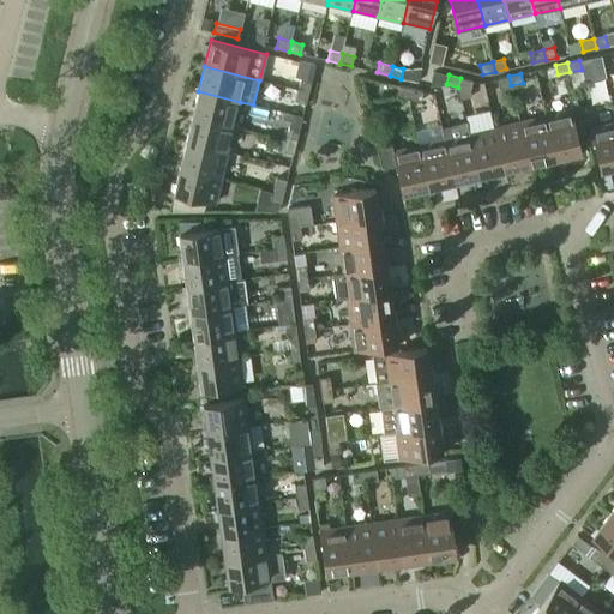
[(511,85),(509,76),(497,79),(499,89),(511,85)]
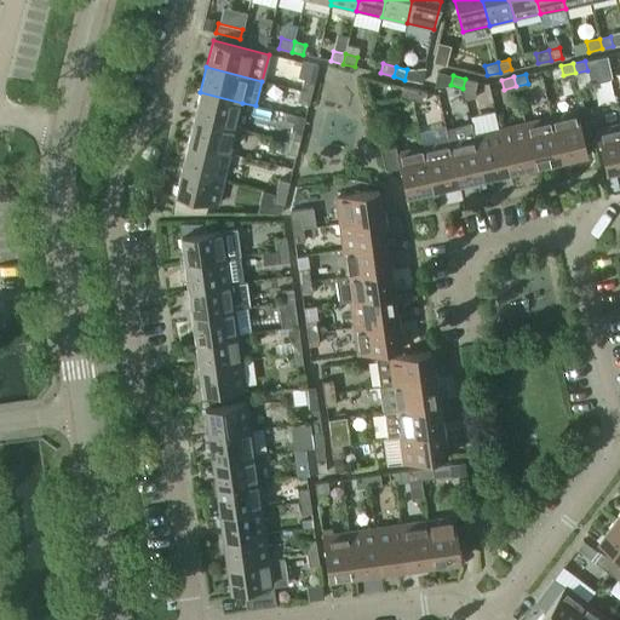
[(311,92),(315,80),(304,78),(302,90),(311,92)]
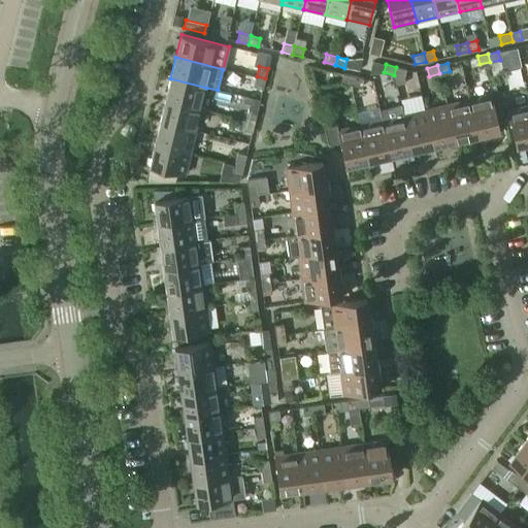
[(404,78),(406,69),(396,67),(394,75),(404,78)]
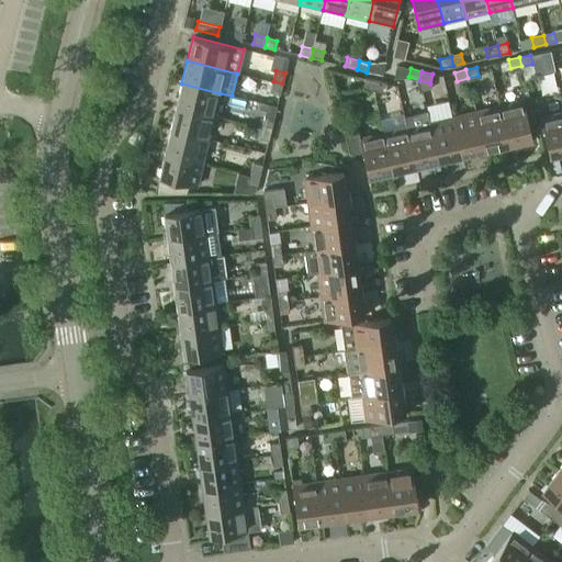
[(374,90),(377,81),(366,78),(362,87),(374,90)]
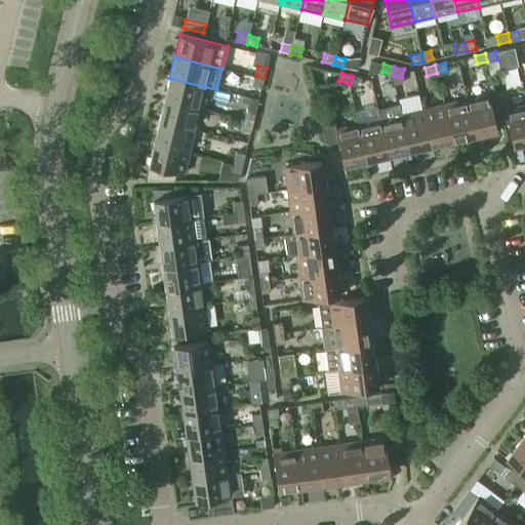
[(261,88),(264,78),(255,76),(253,86),(261,88)]
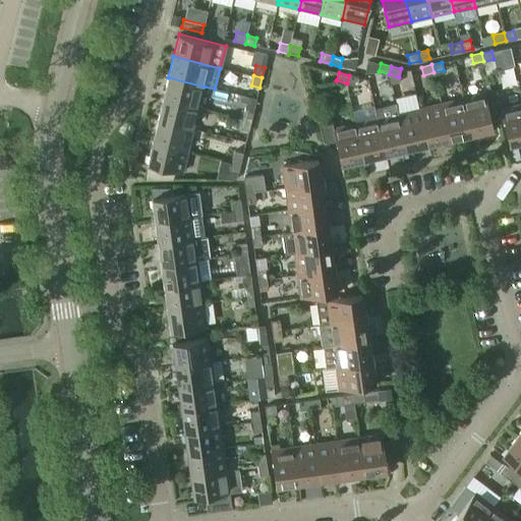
[(356,85),(359,77),(349,75),(347,83),(356,85)]
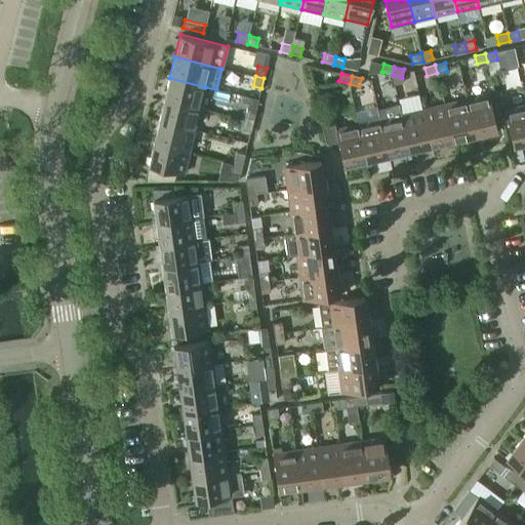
[(205,87),(169,78),(164,99),(200,109),(205,87)]
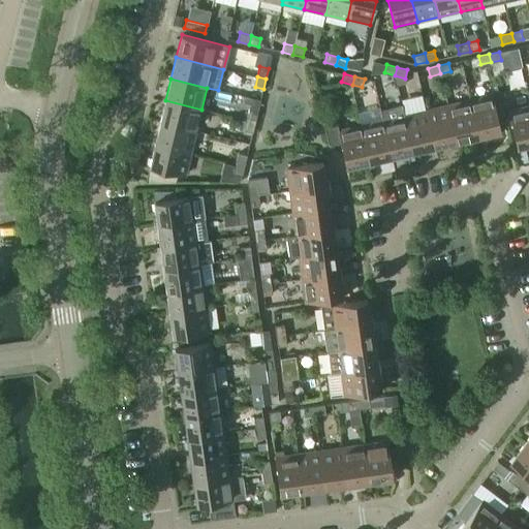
[(477,136),(501,131),(492,95),(469,100),(477,136)]
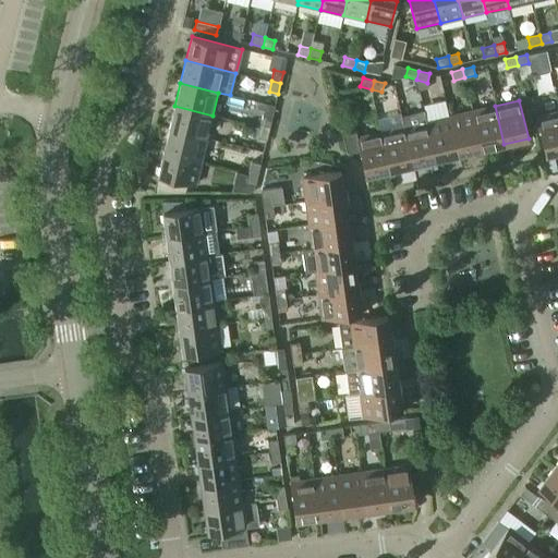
[(206,138),(213,116),(174,106),(169,129),(206,138)]
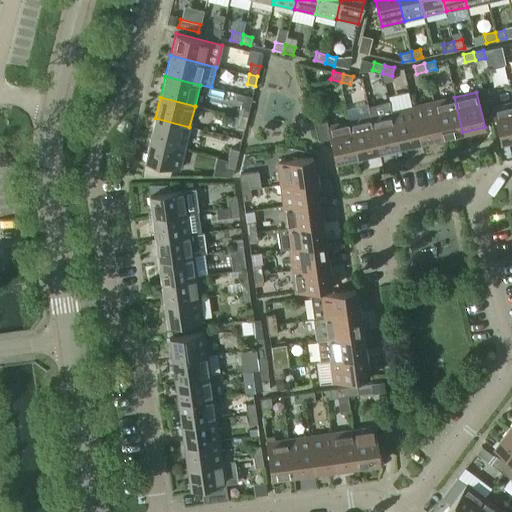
[(462,132),(454,97),(433,102),(441,137),(462,132)]
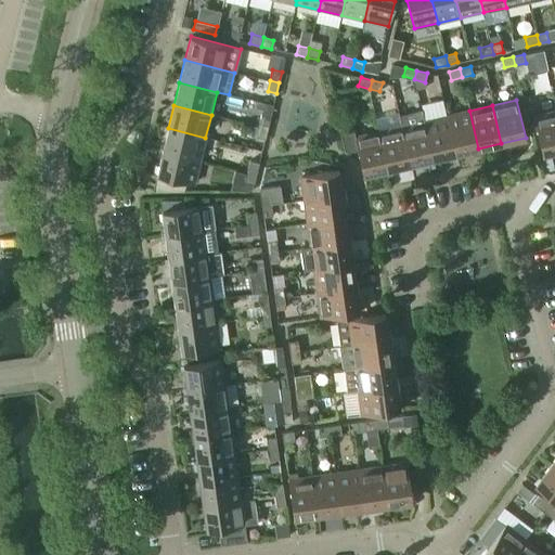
[(433,158),(424,121),(422,111),(399,115),(402,127),(410,164),(433,158)]
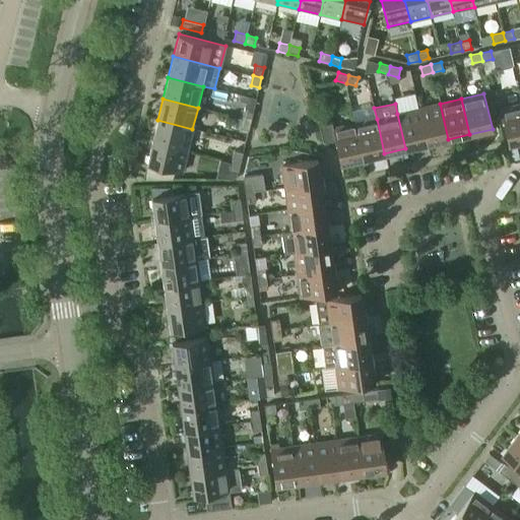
[(448,139),(440,104),(418,109),(427,144),(448,139)]
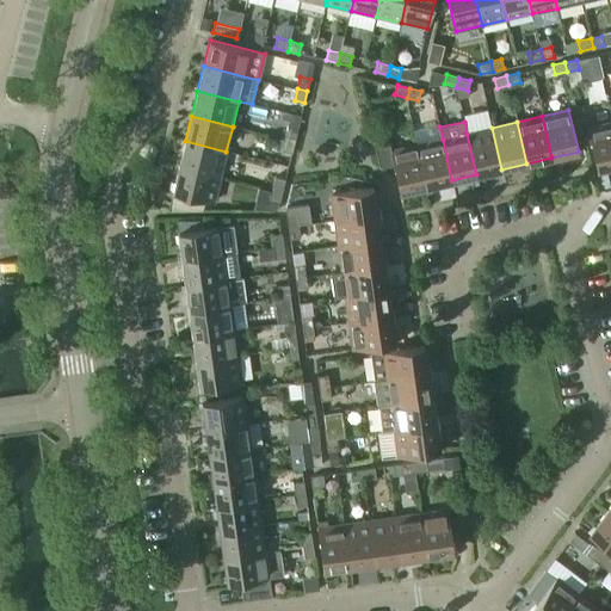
[(610,166),(610,123),(588,129),(598,170),(610,166)]
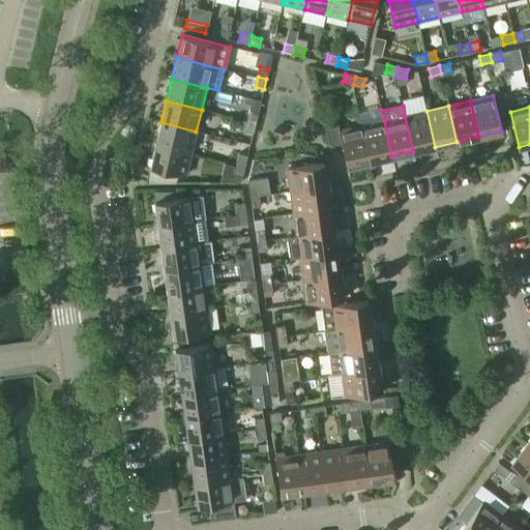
[(256,122),(258,112),(249,110),(247,120),(256,122)]
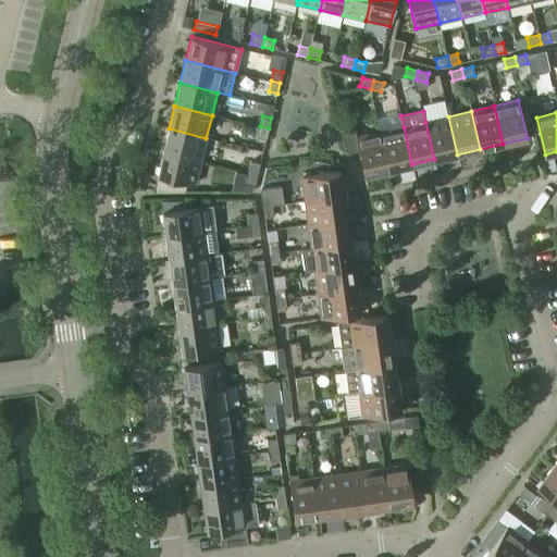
[(457,155),(448,116),(425,122),(434,159),(457,155)]
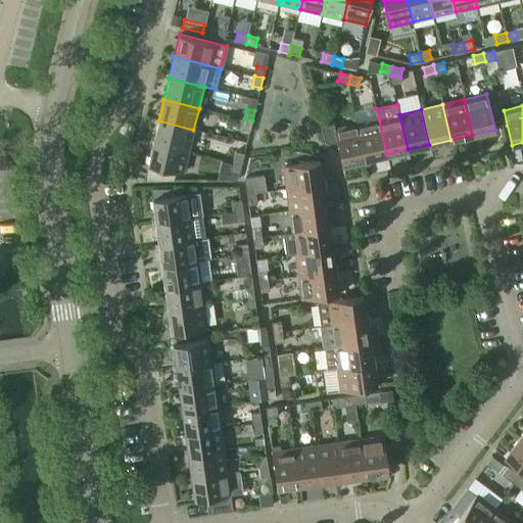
[(249,131),(252,121),(244,119),(241,129),(249,131)]
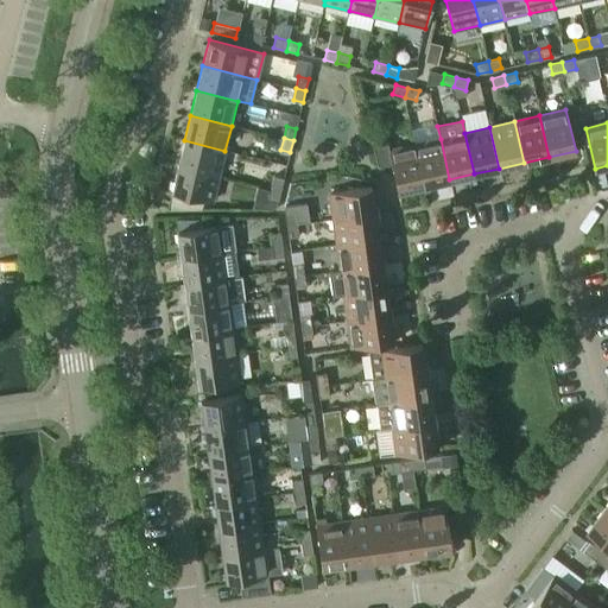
[(449,179),(441,139),(416,145),(424,185),(449,179)]
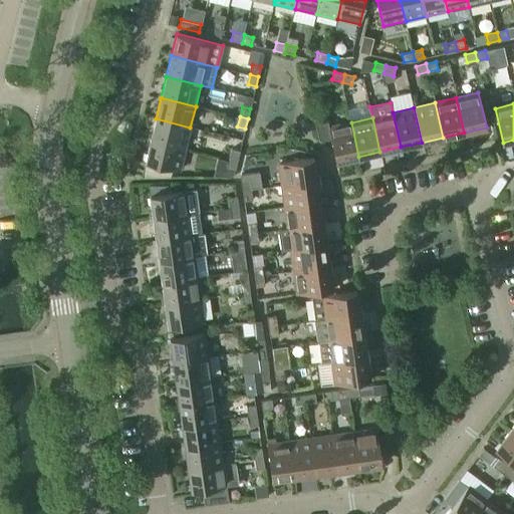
[(185,149),(190,127),(156,118),(151,140),(185,149)]
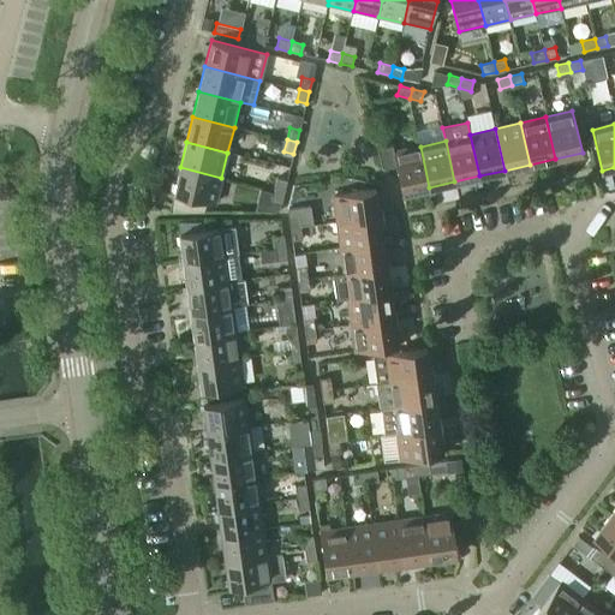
[(429,187),(421,147),(394,153),(392,145),(377,148),(382,167),(396,165),(402,193),(404,193),(429,187)]
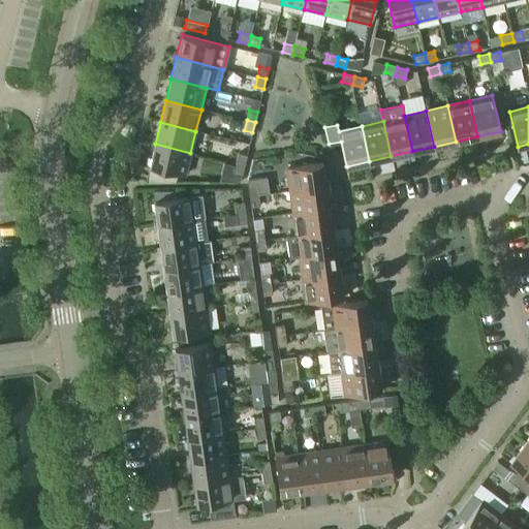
[(185,176),(190,153),(155,144),(150,166),(185,176)]
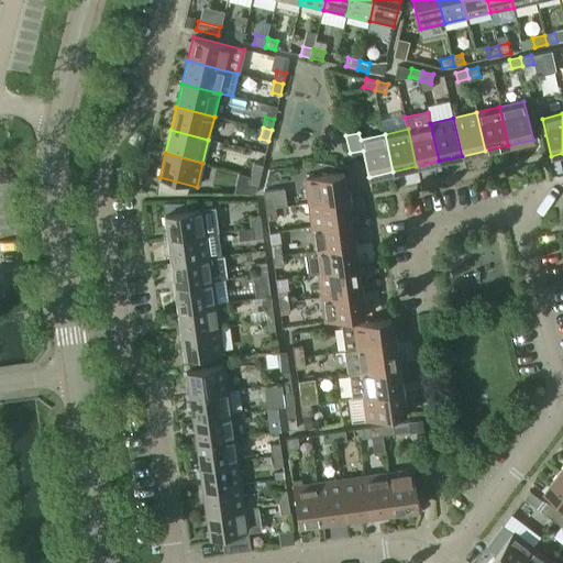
[(261,176),(263,165),(254,163),(251,174),(261,176)]
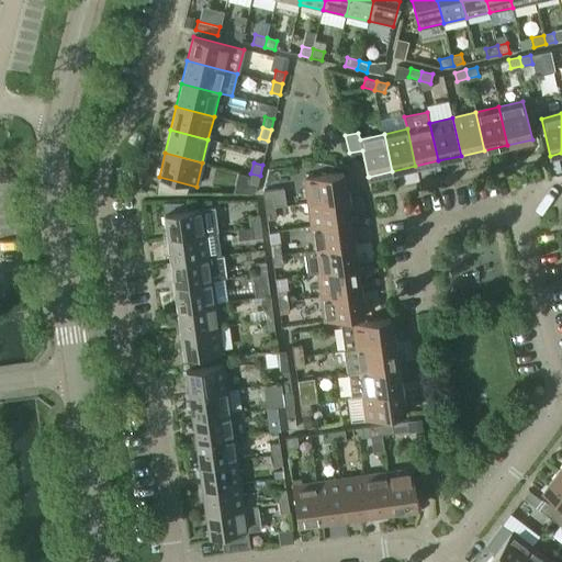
[(257,187),(260,176),(250,173),(248,184),(257,187)]
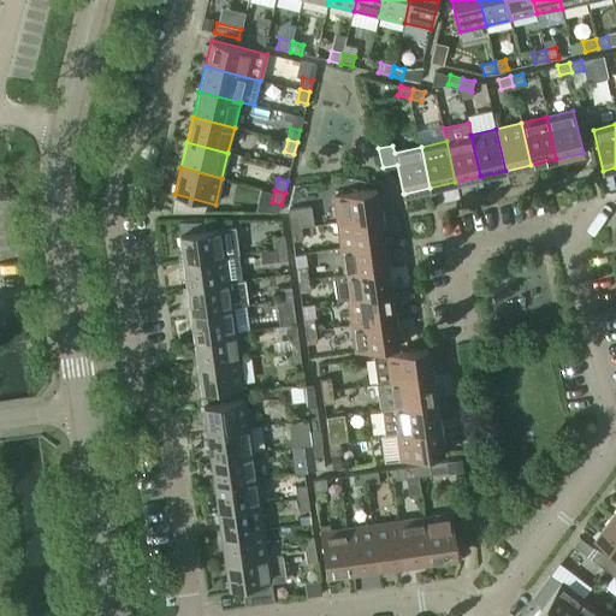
[(380,217),(377,190),(335,195),(338,223),(380,217)]
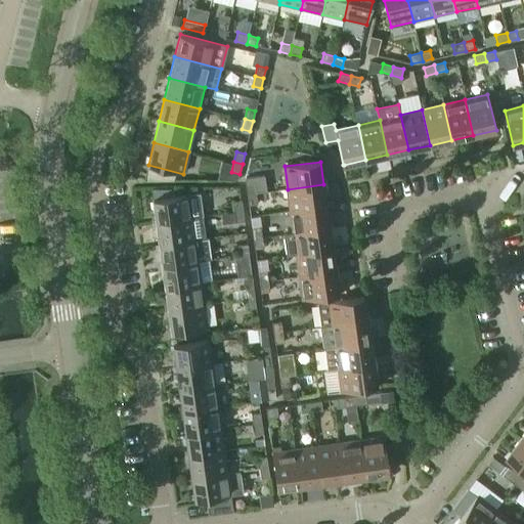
[(246,179),(247,184),(246,184),(247,194),(256,193),(256,192),(267,190),(264,176),(246,179)]
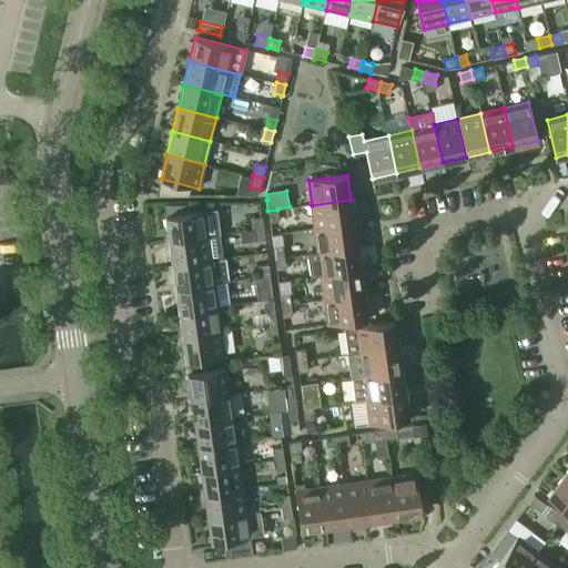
[(354,223),(351,200),(312,205),(315,229),(354,223)]
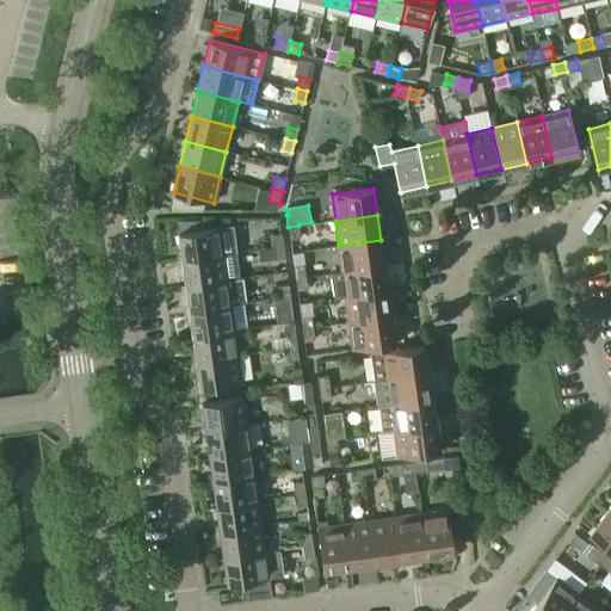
[(236,252),(233,224),(178,233),(181,259),(223,254),(236,252)]
